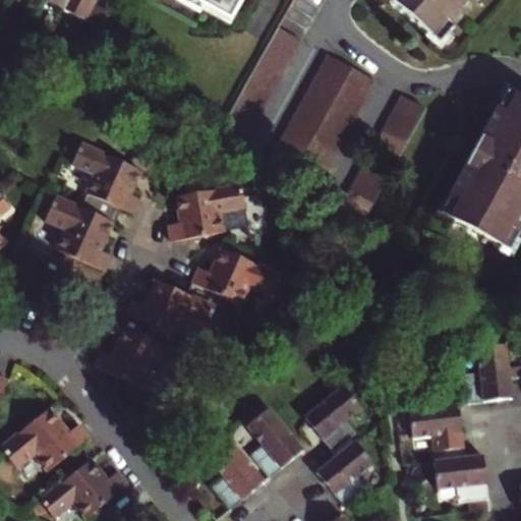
[(47,0),(62,8),(66,0),(47,0)]
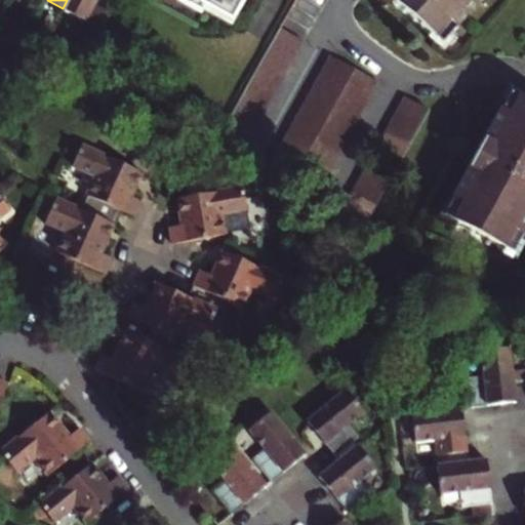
[(118,0),(67,0),(63,8),(102,30),(118,0)]
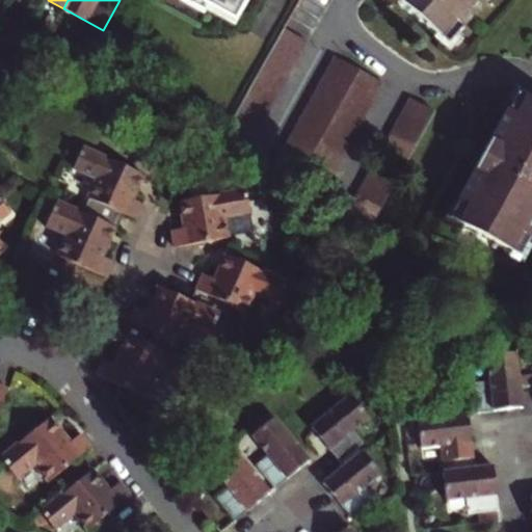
[(190,0),(235,24),(248,0),(190,0)]
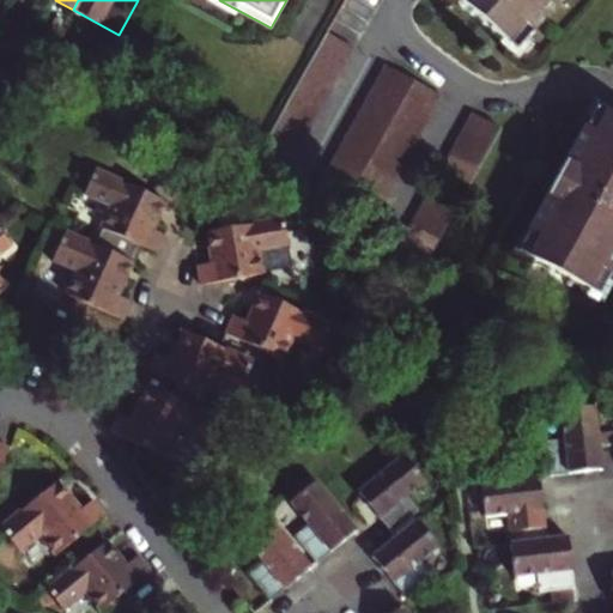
[(454,0),(456,1),(508,46),(516,53),(528,37),(560,0),(454,0)]
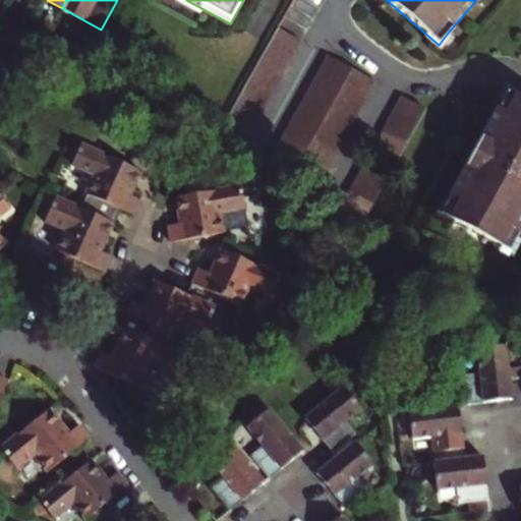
[(303,40),(279,25),(213,146),(237,159),(303,40)]
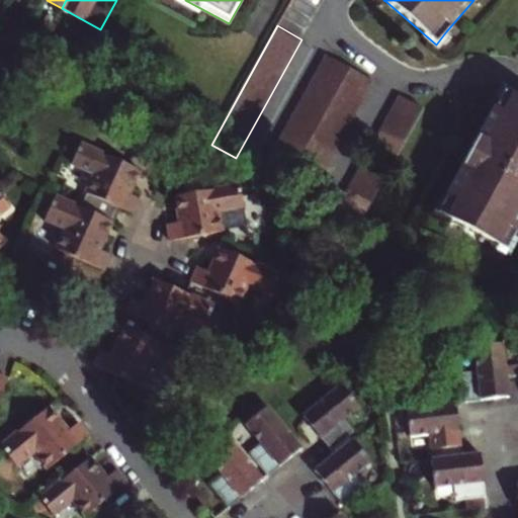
[(437,53),(451,36),(446,31),(436,45),(429,38),(425,42),(437,53)]
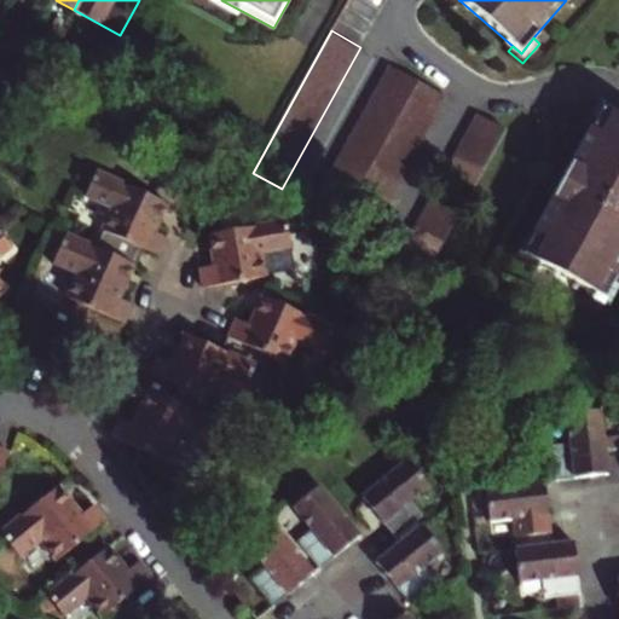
[(313,206),(370,236),(447,94),(392,64),(313,206)]
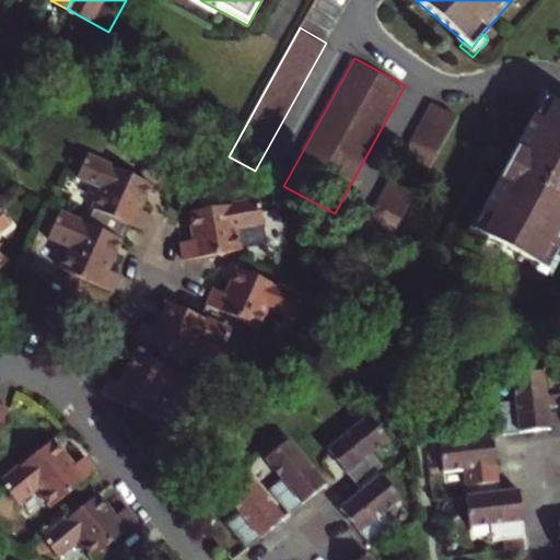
[(555,94),(540,86),(529,108),(535,112),(544,96),(551,101),(555,94)]
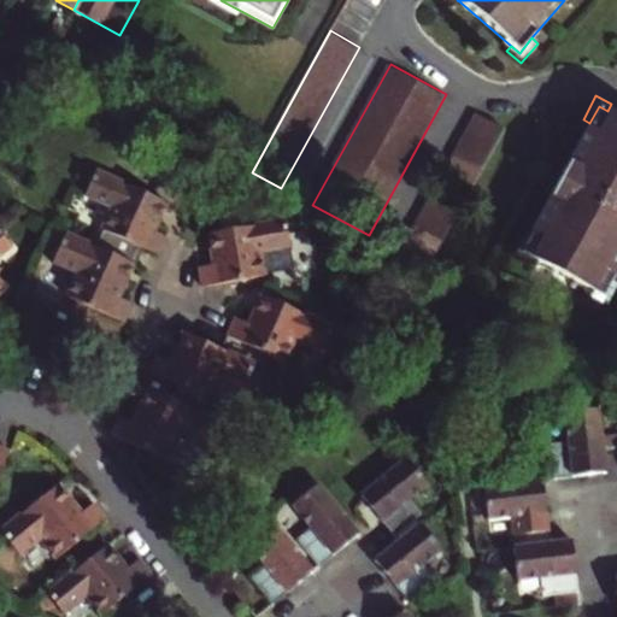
[(616,271),(616,116),(607,111),(599,106),(589,123),(565,168),(553,192),(527,240),(519,253),(529,258),(593,293),(603,298),(610,285),(616,271)]
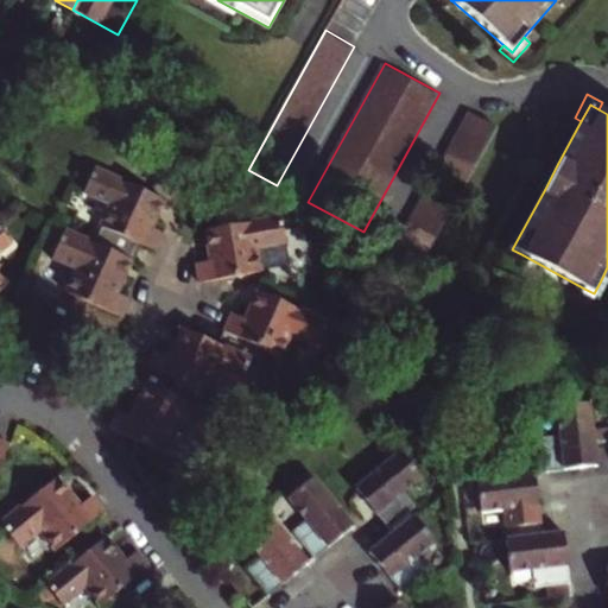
[(498,126),(470,112),(439,166),(467,182),(498,126)]
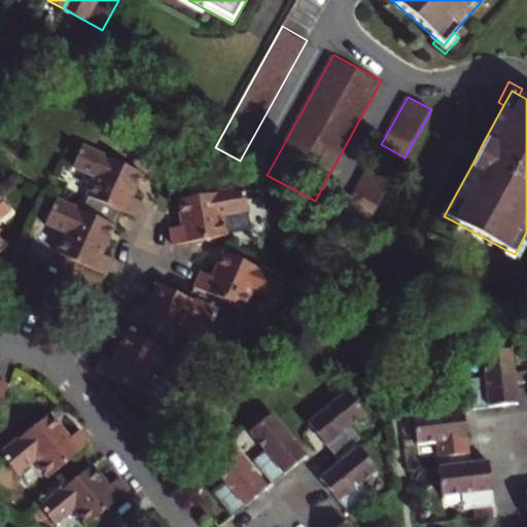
[(137,167),(77,140),(68,160),(92,171),(82,189),(131,212),(138,197),(138,196),(127,190),(137,167)]
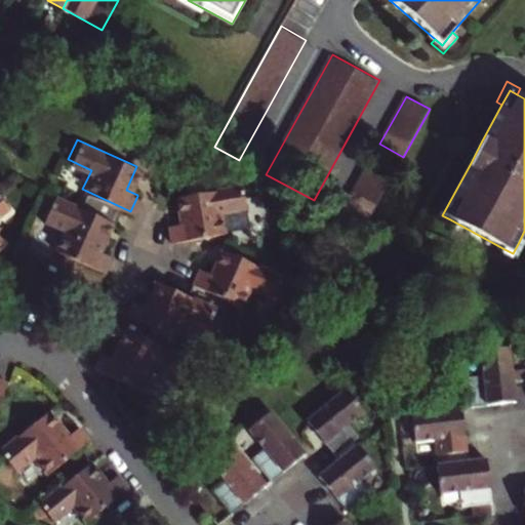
[(481,143),(476,139),(465,160),(471,163),(481,143)]
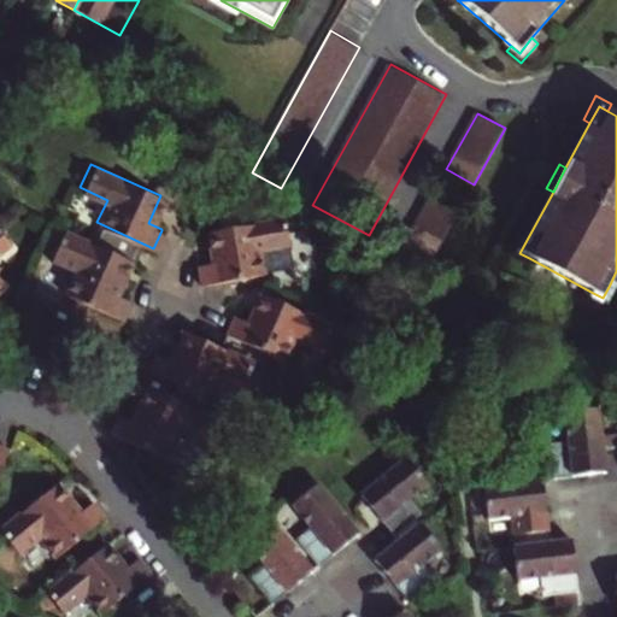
[(432,197),(400,252),(428,268),(459,212),(432,197)]
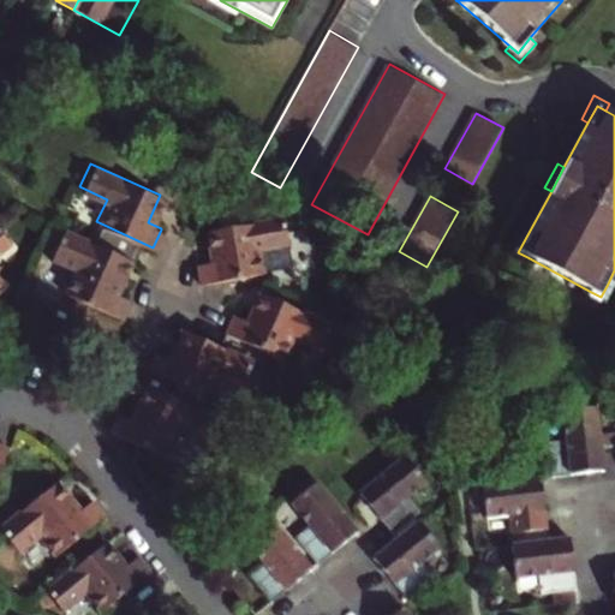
[(284,237),(279,213),(204,227),(209,255),(195,258),(198,279),(261,267),(256,243),(284,237)]
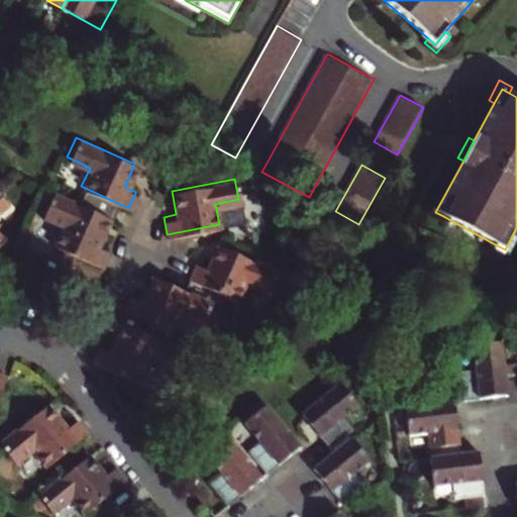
[(94,242),(106,215),(50,190),(39,213),(62,223),(53,243),(99,265),(106,248),(94,242)]
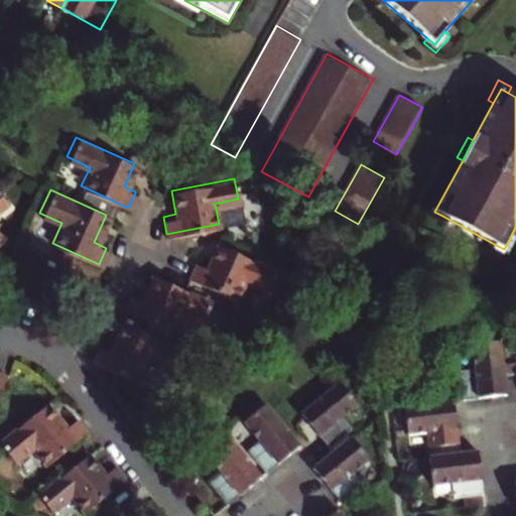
[(434,212),(440,201),(435,199),(425,218),(437,224),(442,216),(434,212)]
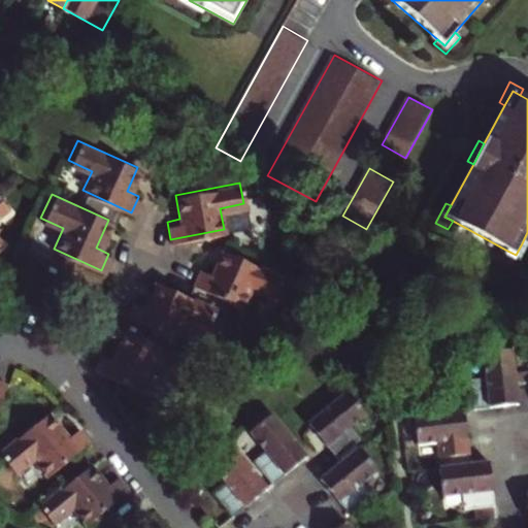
[(518,266),(527,246),(522,243),(516,255),(507,251),(503,259),(518,266)]
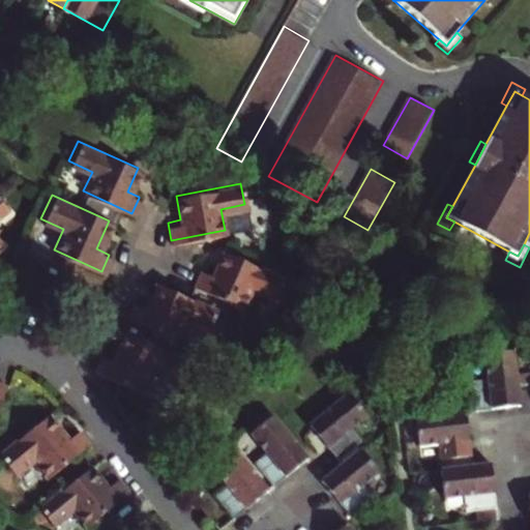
[(284,275),(225,248),(213,272),(202,266),(195,283),(242,304),(253,285),(274,295),(284,275)]
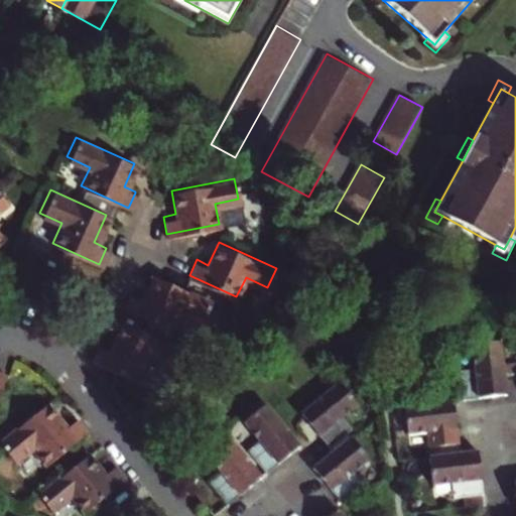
[(212,299),(157,273),(153,273),(143,296),(132,291),(125,306),(172,328),(181,308),(203,318),(212,299)]
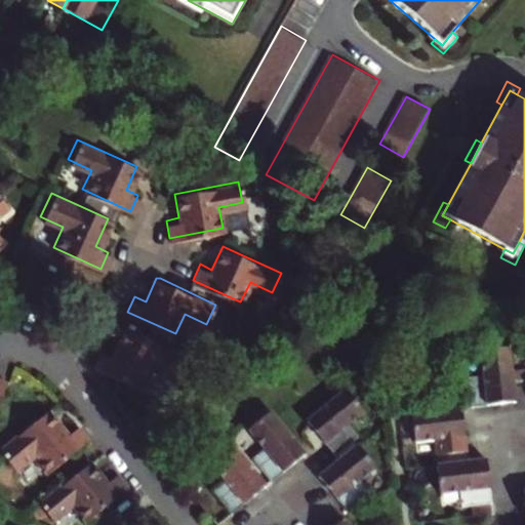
[(171,375),(183,352),(125,327),(112,356),(101,351),(93,365),(142,387),(151,366),(171,375)]
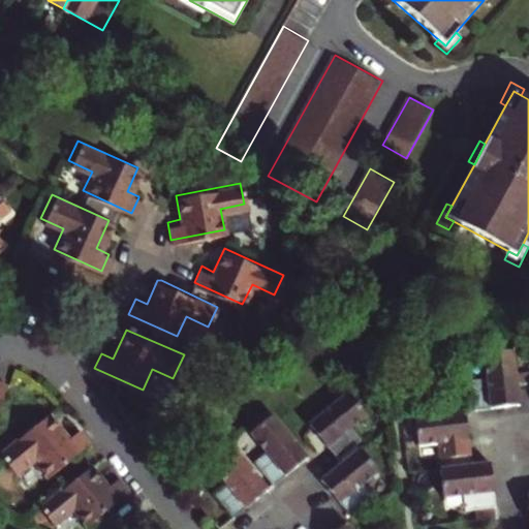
[(520,403),(518,384),(512,349),(484,352),(487,377),(472,379),(475,408),(520,403)]
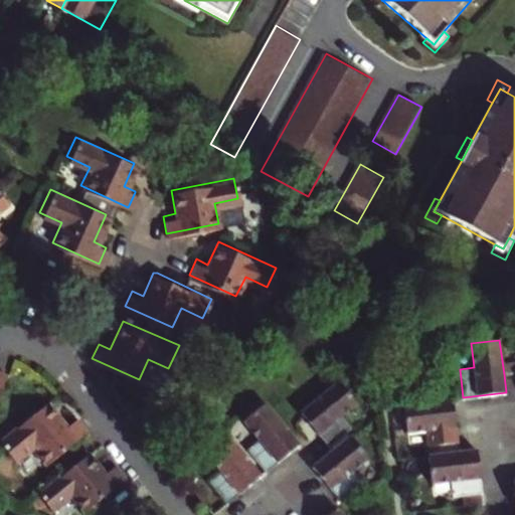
[(463,397),(460,369),(449,370),(453,399),(463,397)]
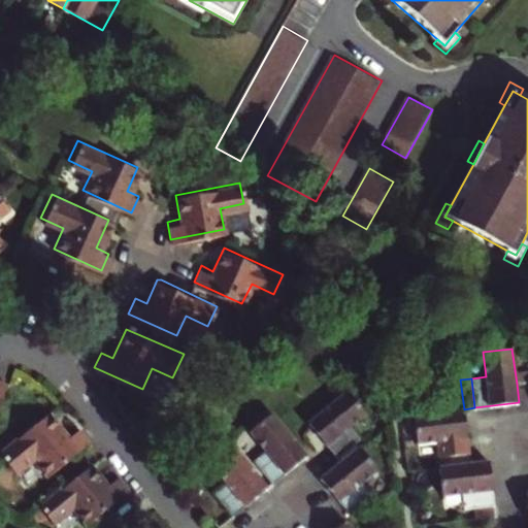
[(366,414),(348,391),(308,423),(337,458),(361,439),(351,427),(366,414)]
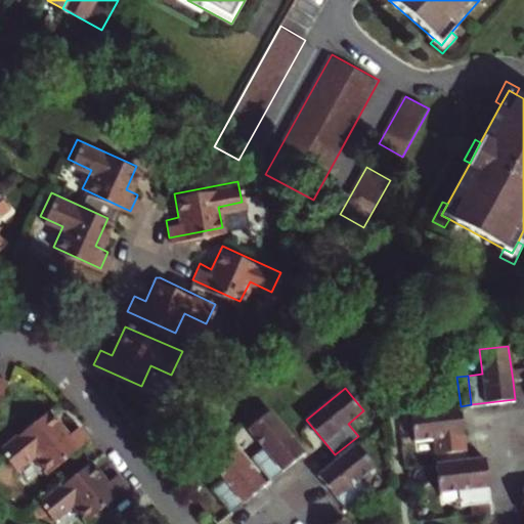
[(465,449),(461,406),(411,412),(416,440),(434,438),(436,453),(442,452),(465,449)]
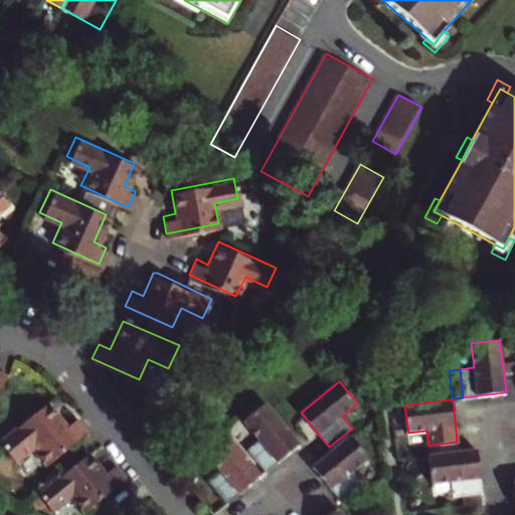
[(299,445),(266,402),(242,420),(258,440),(246,449),(265,472),(296,447),(299,445)]
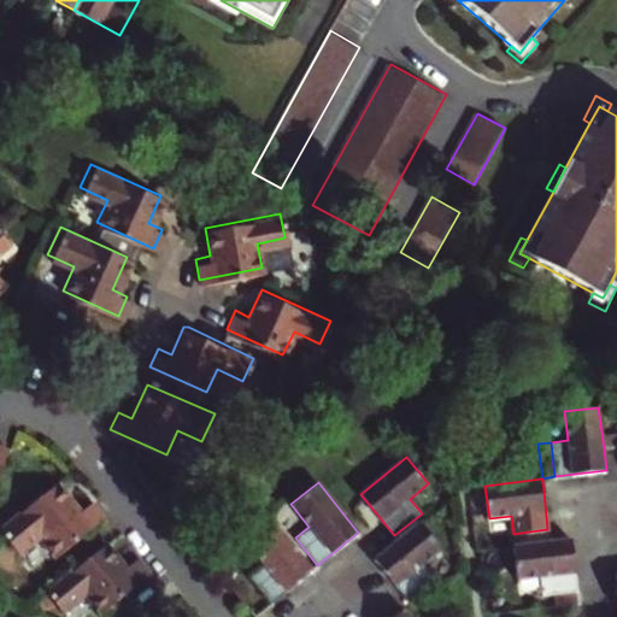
[(58,562),(107,523),(94,507),(81,517),(58,489),(1,534),(21,558),(42,541),(58,562)]
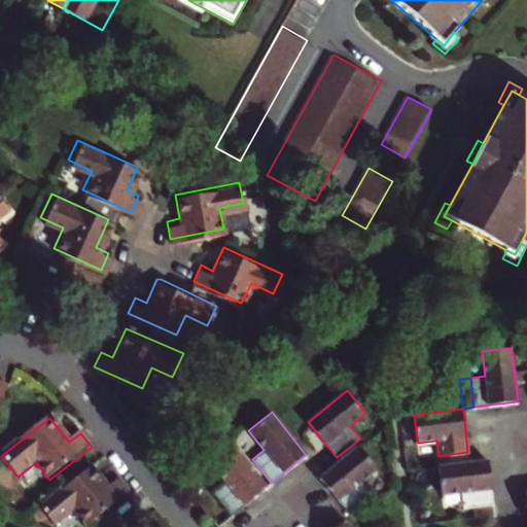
[(377,468),(358,447),(340,461),(320,478),(348,512),(372,493),(361,481),(377,468)]
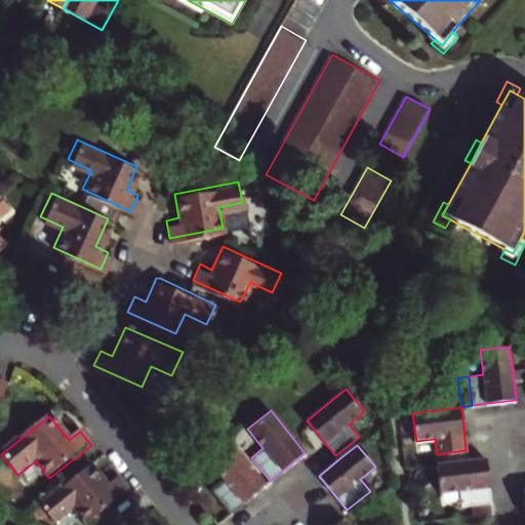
[(266,484),(235,446),(212,463),(226,480),(213,489),(232,512),(266,484)]
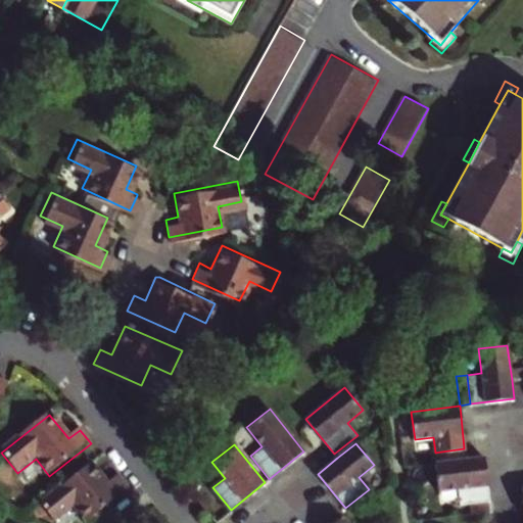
[(442,461),(465,459),(464,448),(441,452),(442,461)]
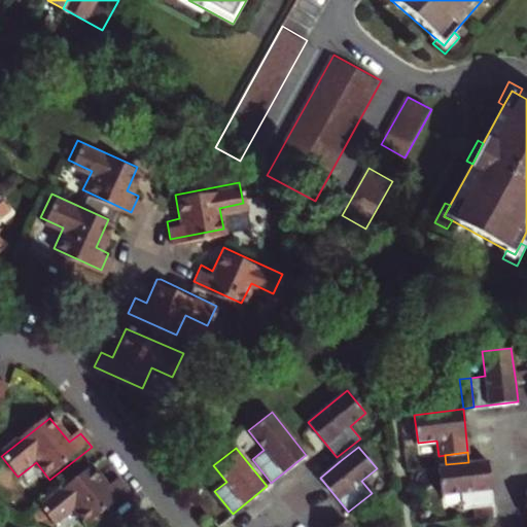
[(488,460),(468,462),(446,464),(440,465),(443,493),(462,490),(464,506),(471,505),(494,503),(488,460)]
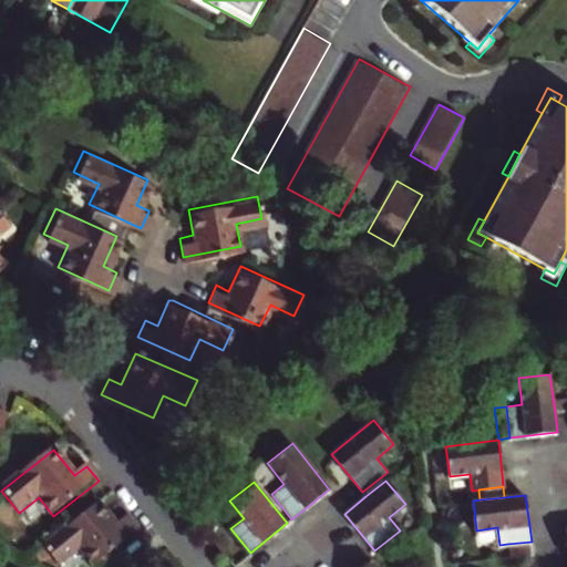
[(116,525),(100,504),(45,547),(59,565),(81,549),(95,566),(140,532),(127,516),(116,525)]
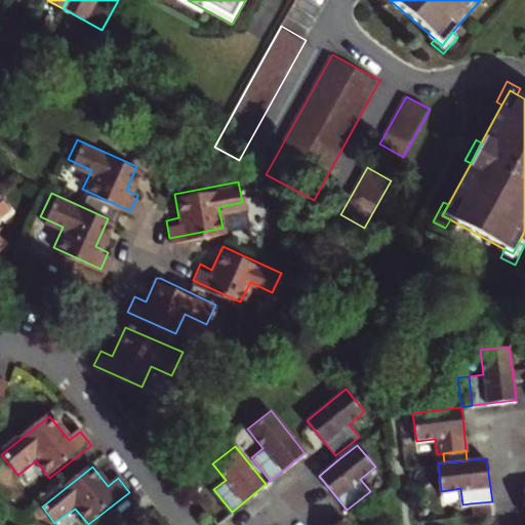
[(471,514),(493,512),(492,501),(470,503),(471,514)]
